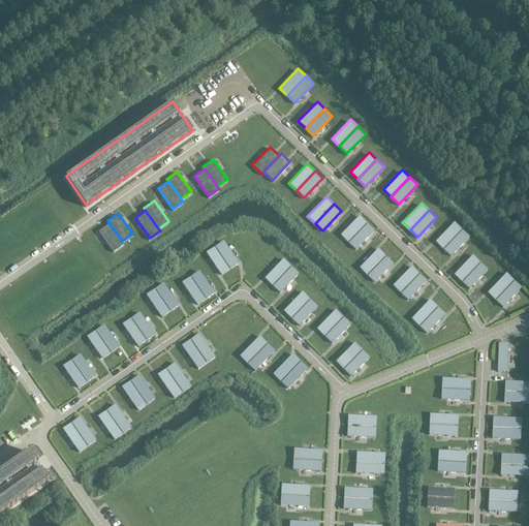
[(360,214),(341,234),(348,241),(367,221),(360,214)]
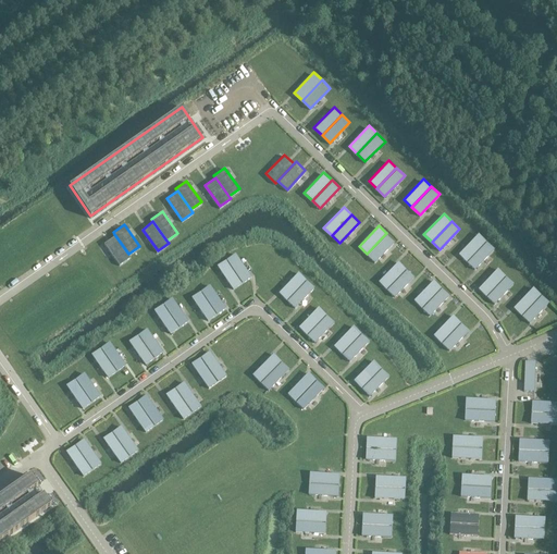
[(386,233),(367,254),(374,261),(395,241),(386,233)]
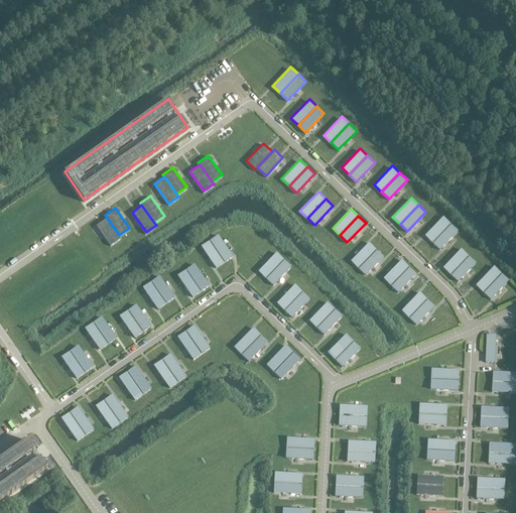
[(443,216),(425,234),(432,241),(450,223),(443,216)]
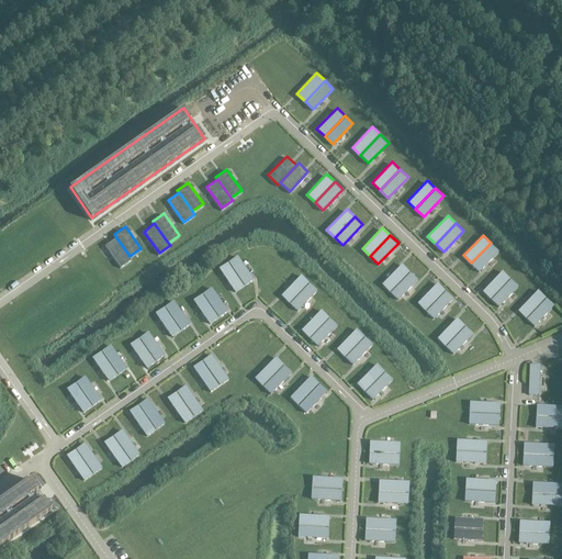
[(130,256),(115,236),(104,244),(121,266),(131,258),(130,256)]
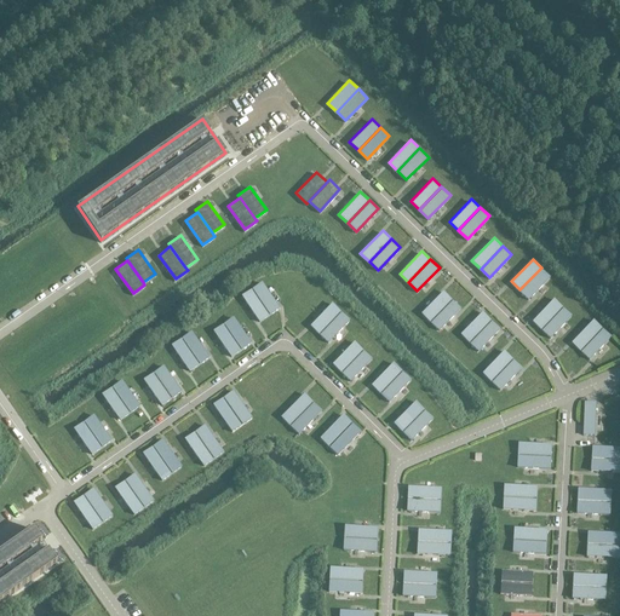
[(541,268),(520,289),(528,298),(551,276),(541,268)]
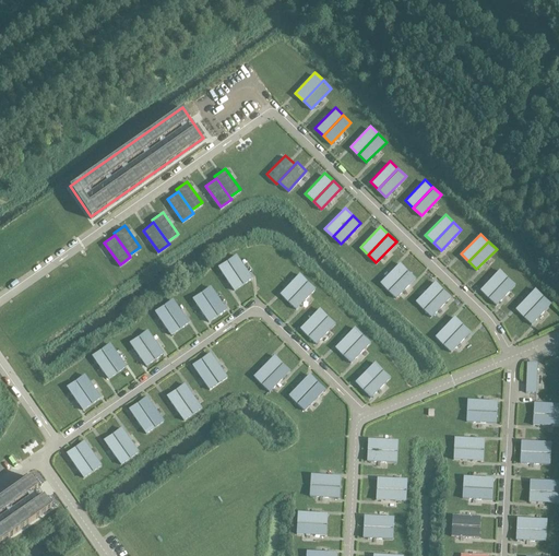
[(227,259),(242,283),(252,276),(236,253),(227,259)]
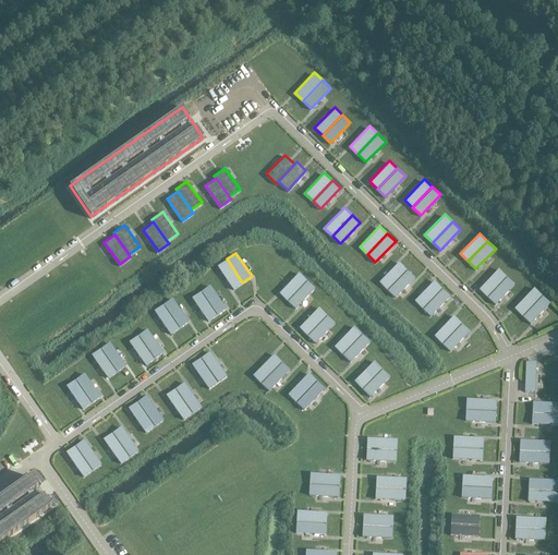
[(217,265),(233,289),(242,282),(227,258),(217,265)]
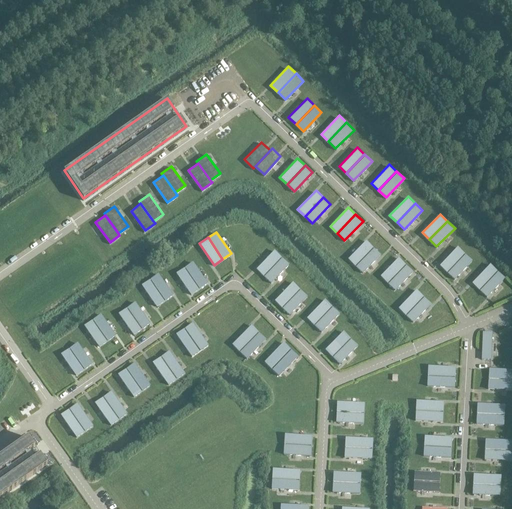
[(367,239),(348,257),(356,265),(374,246),(367,239)]
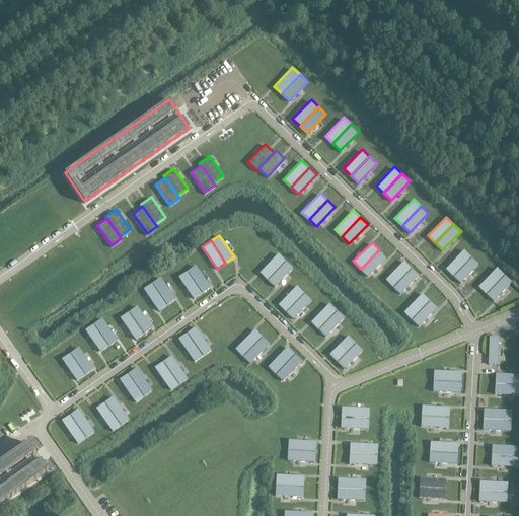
[(464,248),(445,268),(453,275),(471,255),(464,248)]
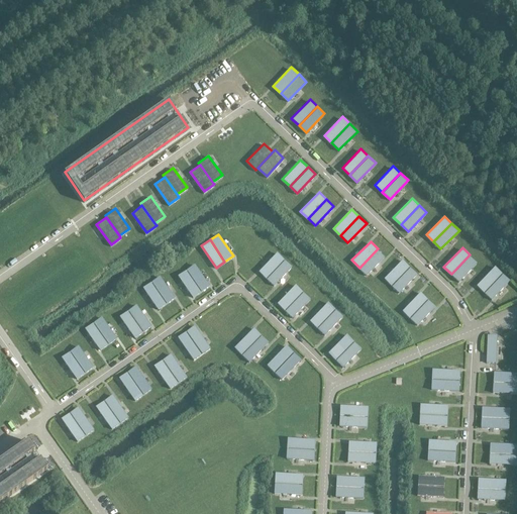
[(378,248),(359,268),(367,275),(385,255),(378,248)]
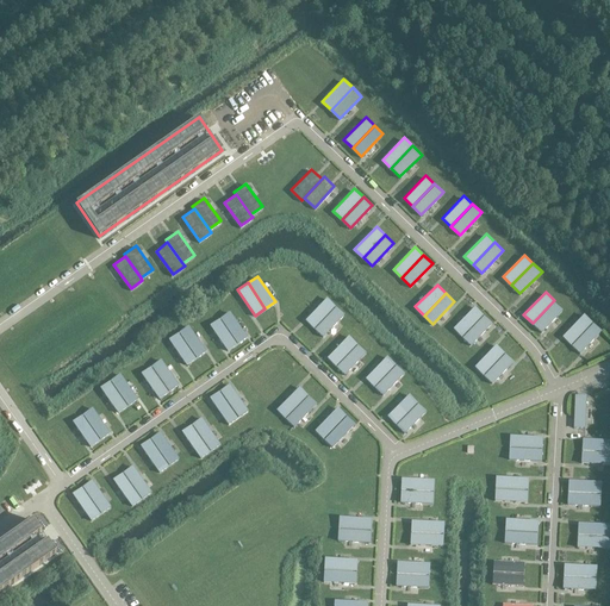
[(328,297),(305,318),(315,326),(336,305),(328,297)]
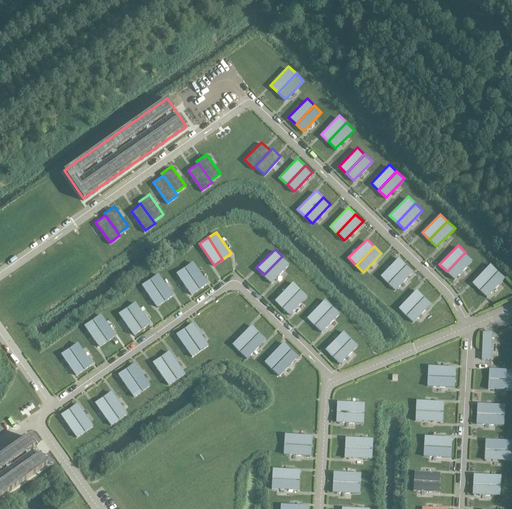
[(465,252),(447,271),(454,278),(472,259),(465,252)]
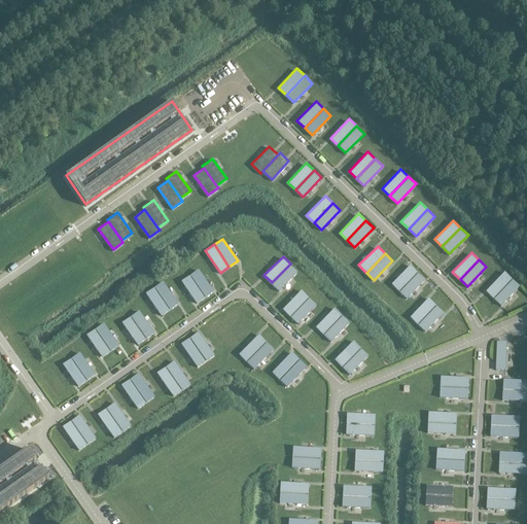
[(290,264),(272,282),(279,290),(297,271),(290,264)]
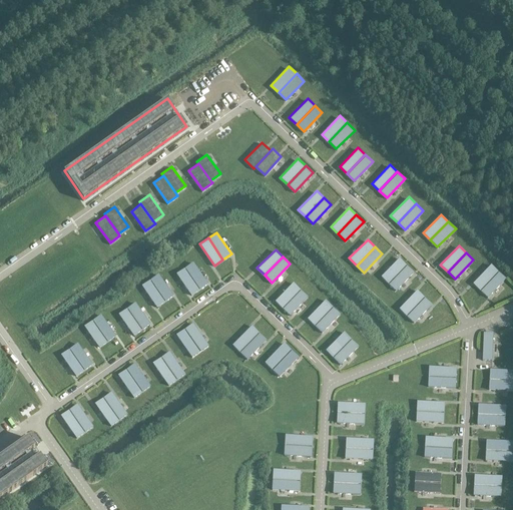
[(400,257),(381,276),(389,283),(407,264),(400,257)]
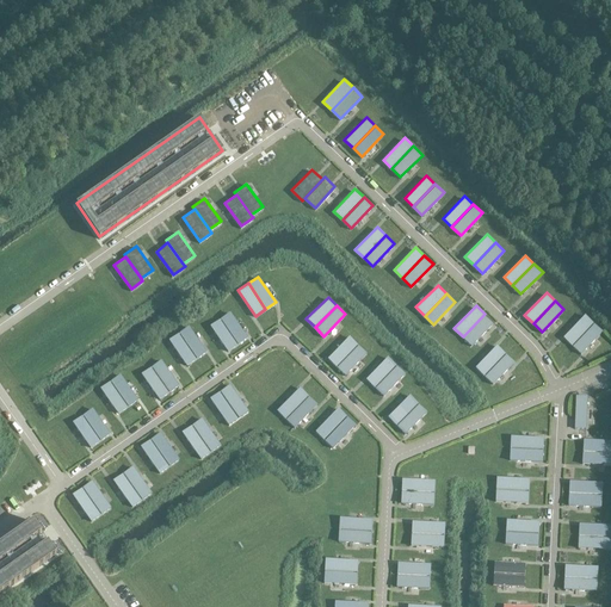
[(220,317),(238,344),(248,336),(230,310),(220,317)]
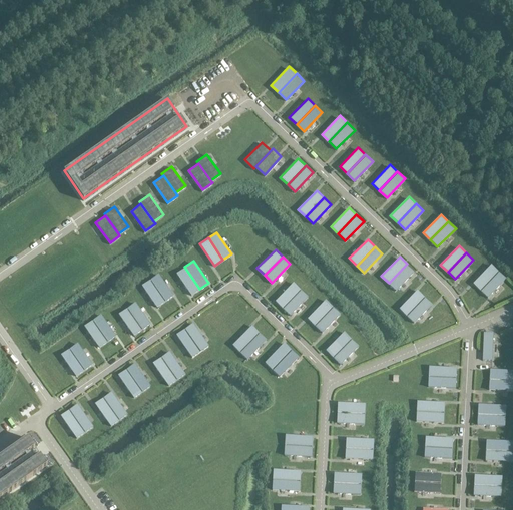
[(407,264),(389,283),(396,290),(414,271),(407,264)]
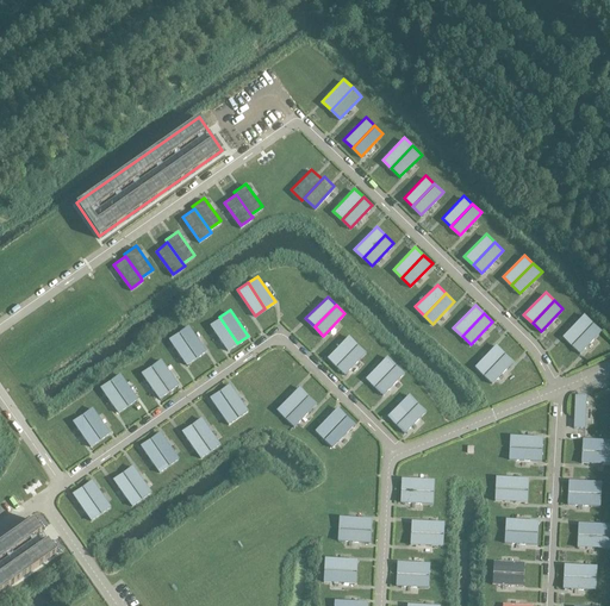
[(584,313),(562,335),(571,343),(593,322),(584,313)]
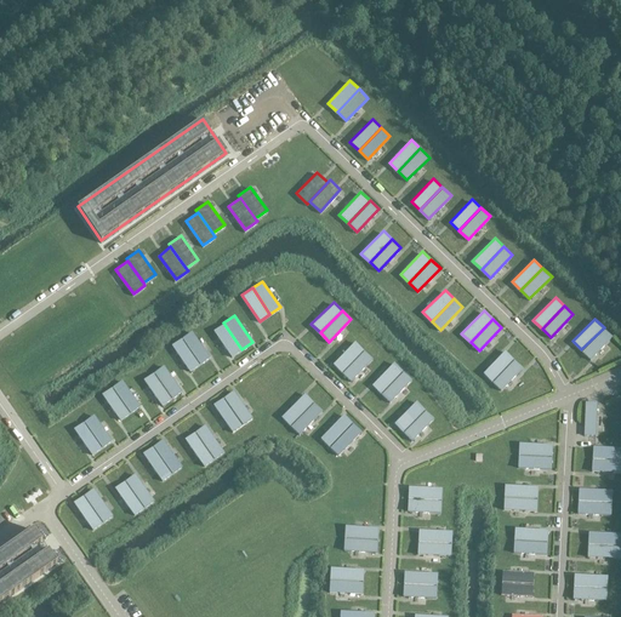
[(214,330),(232,355),(241,349),(223,323),(214,330)]
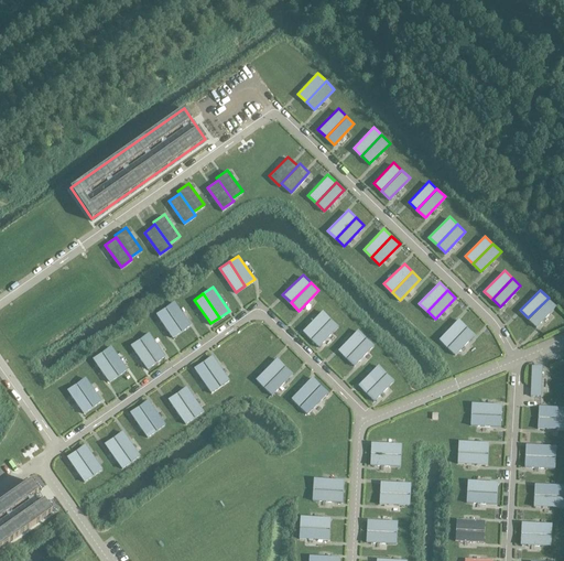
[(549,298),(528,317),(537,326),(556,305),(549,298)]
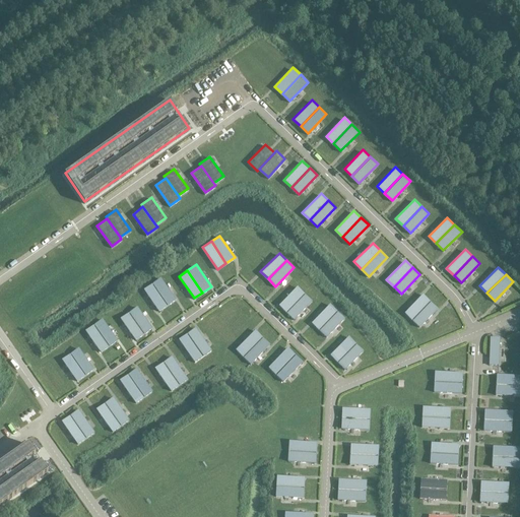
[(151,282),(167,305),(176,299),(160,276),(151,282)]
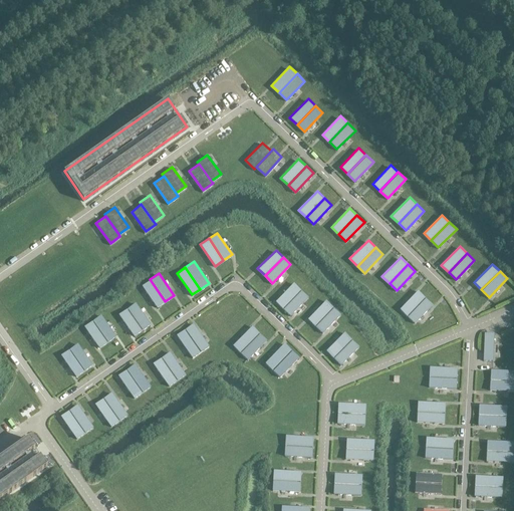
[(142,285),(157,306),(165,301),(150,279),(142,285)]
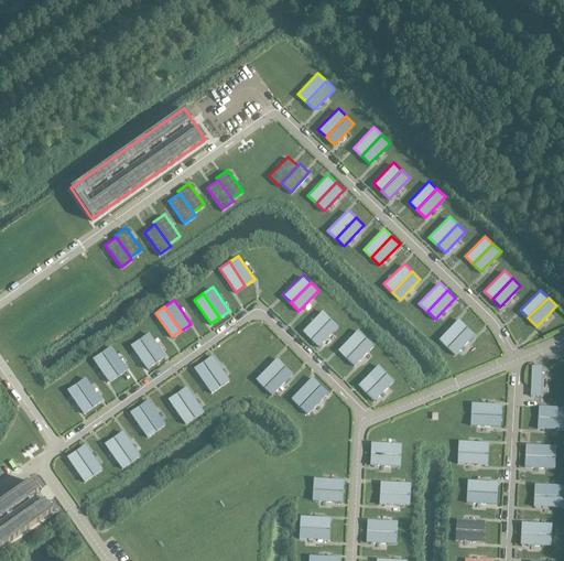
[(323,310),(303,330),(311,337),(331,316),(323,310)]
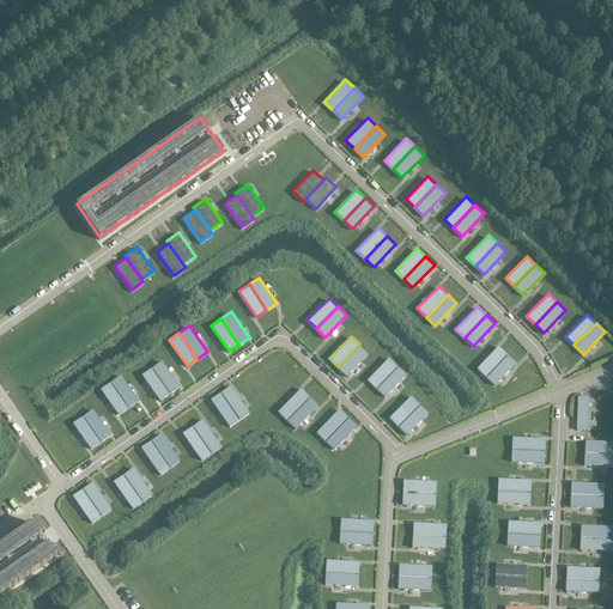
[(359,343),(338,366),(346,375),(368,353),(359,343)]
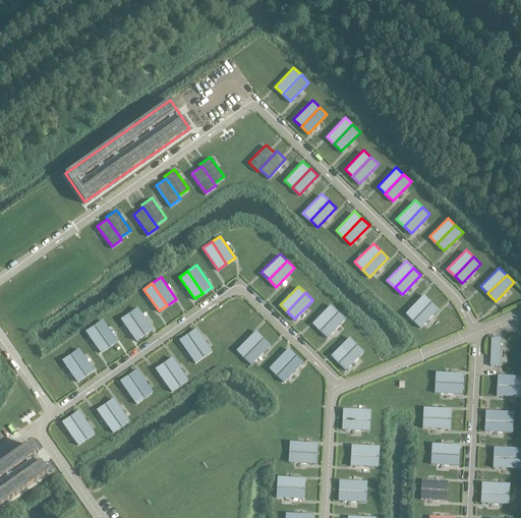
[(424,293),(406,312),(413,320),(431,300),(424,293)]
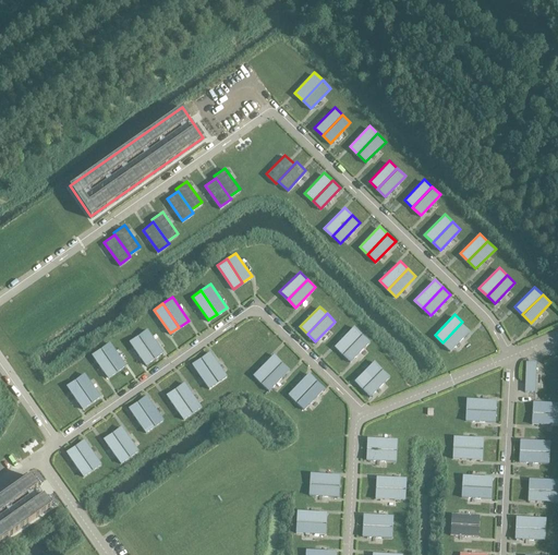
[(462,322),(443,342),(450,350),(470,329),(462,322)]
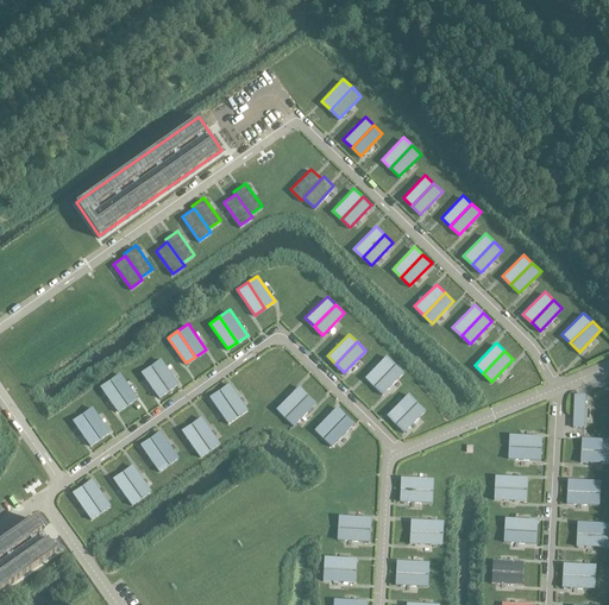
[(387,354),(365,377),(374,385),(395,363),(387,354)]
